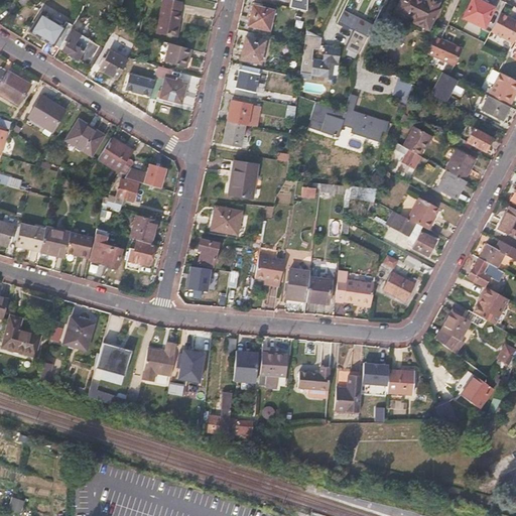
[(155,34),(174,38),(179,15),(178,15),(180,4),(162,0),(155,34)]
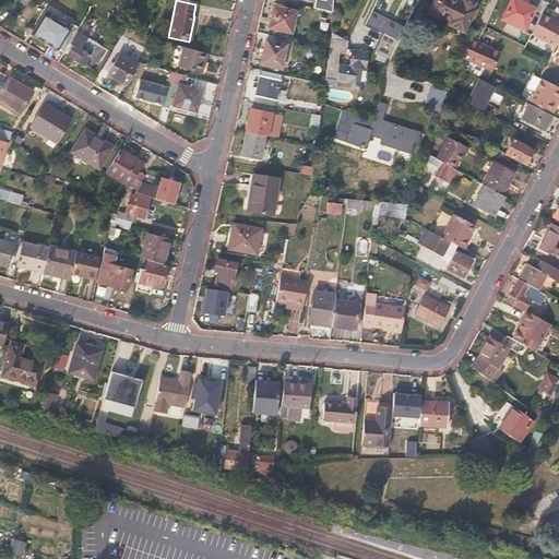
[(333,12),(333,0),(325,0),(326,0),(324,0),(317,0),(316,9),(333,12)]
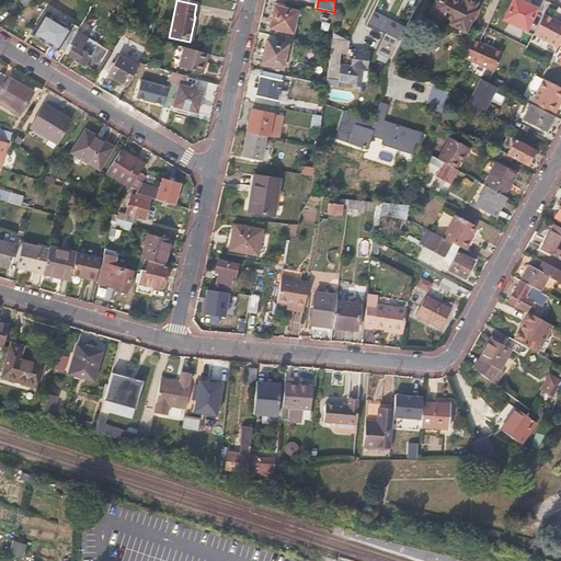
[(471,0),(464,0),(462,3),(456,0),(436,0),(432,10),(451,21),(450,24),(467,32),(470,24),(467,23),(477,2),(471,0)]
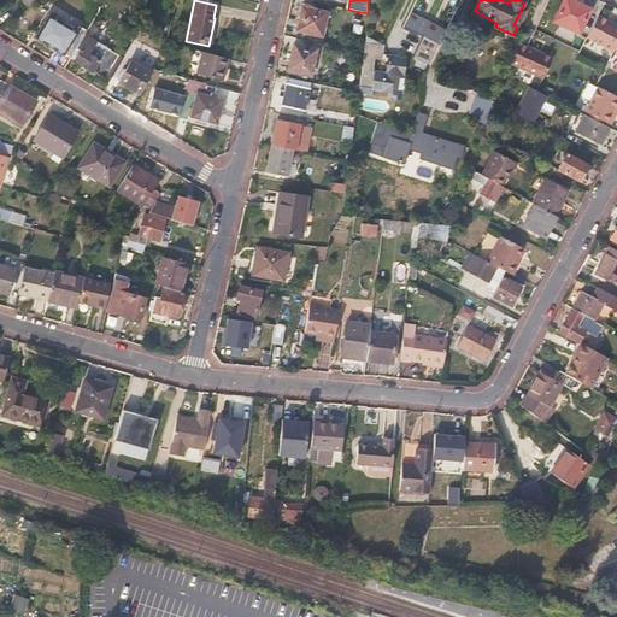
[(580,34),(592,11),(570,0),(565,0),(554,22),(580,34)]
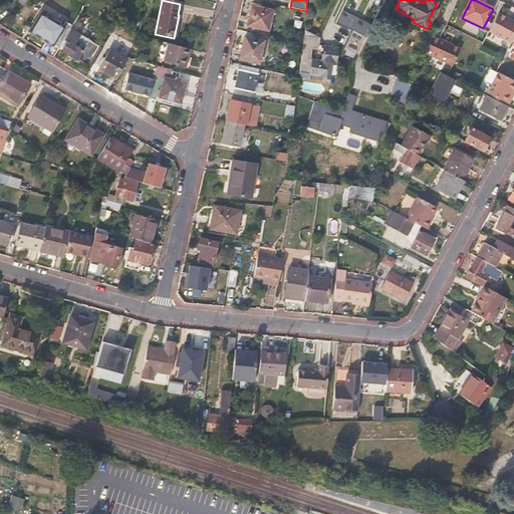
[(248,25),(268,30),(273,11),(252,6),(248,25)]
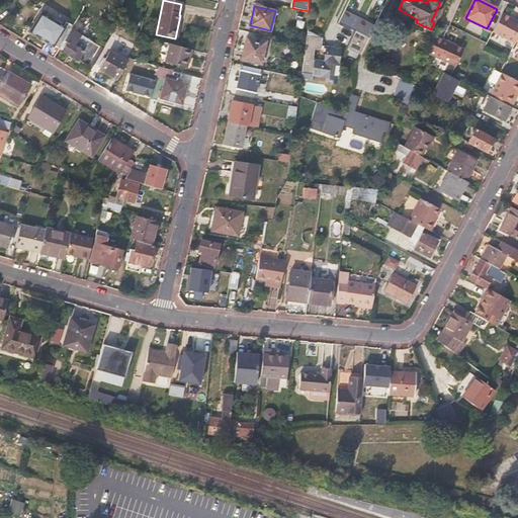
[(344,11),(339,23),(355,30),(346,52),(359,58),(374,24),(344,11)]
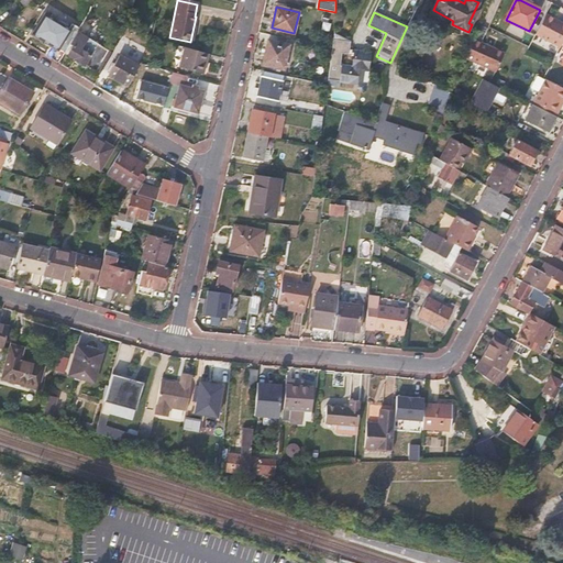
[(72,41),(77,32),(79,29),(73,24),(70,30),(45,14),(32,34),(64,54),(72,41)]
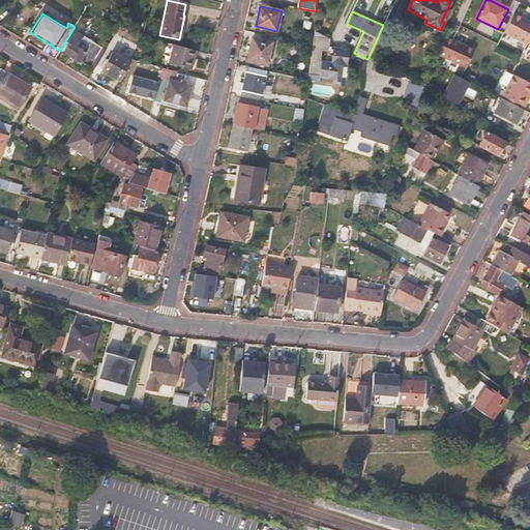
[(529,39),(529,23),(513,15),(505,32),(528,45),(529,39)]
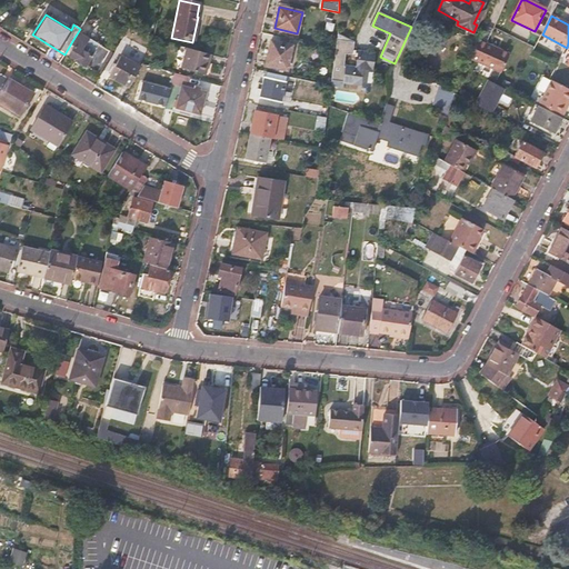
[(98,46),(78,32),(72,41),(70,47),(73,48),(68,57),(75,61),(73,62),(83,69),(86,65),(88,66),(95,56),(92,55),(98,46)]
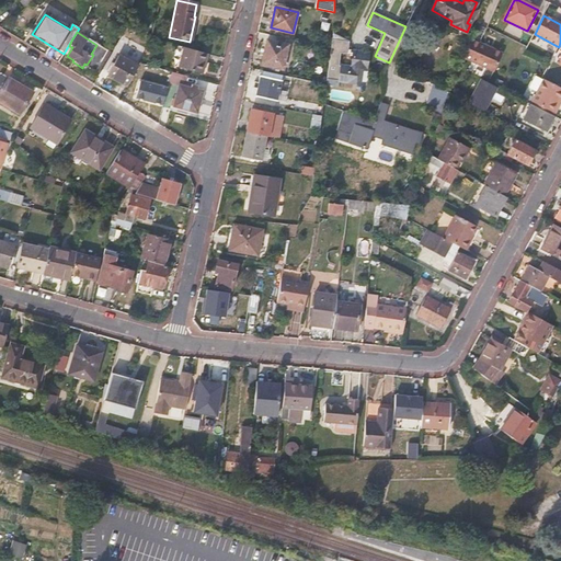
[(332,37),(327,81),(362,86),(363,72),(368,73),(371,54),(353,50),(351,67),(339,66),(341,54),(347,55),(350,41),(332,37)]
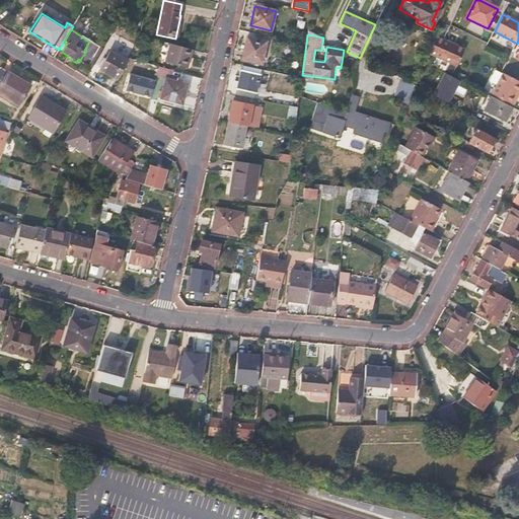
[(267,42),(247,38),(242,60),(263,65),(267,42)]
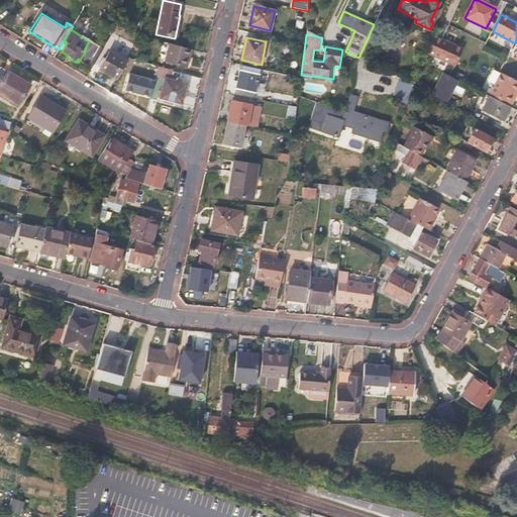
[(435,37),(427,54),(455,67),(462,49),(435,37)]
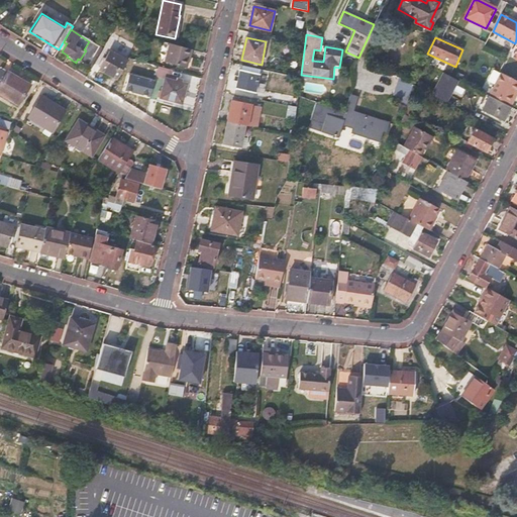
[(191,49),(169,43),(164,63),(185,69),(191,49)]
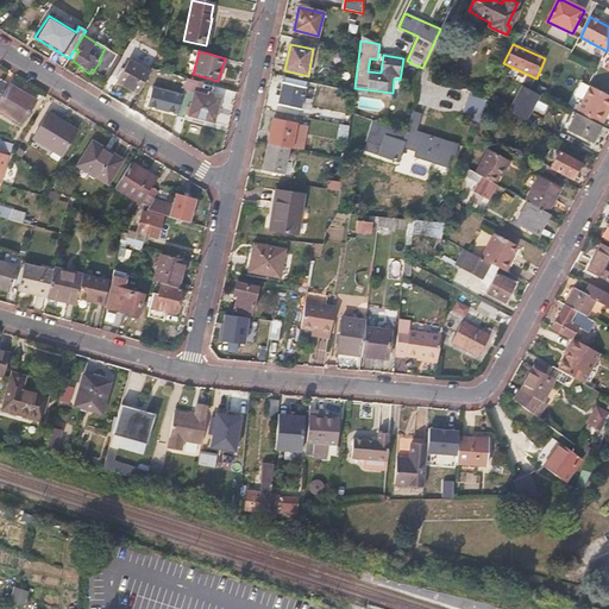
[(137,94),(150,70),(130,60),(118,83),(137,94)]
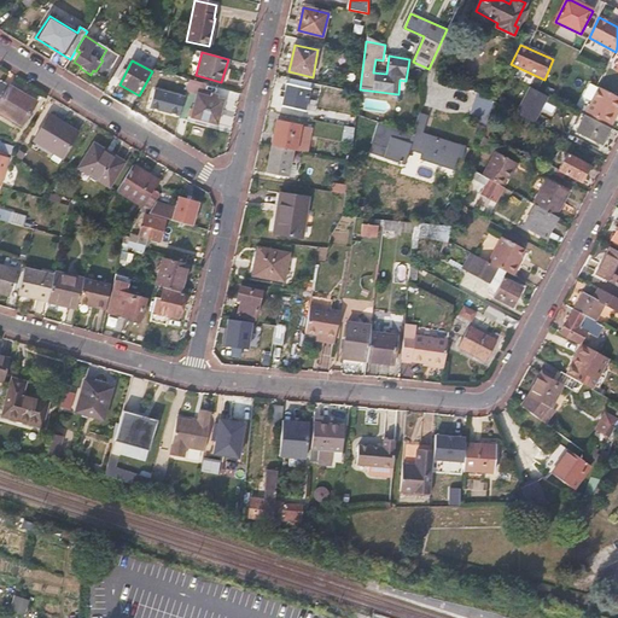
[(312,83),(290,79),(289,85),(286,83),(281,105),(307,111),(312,83)]
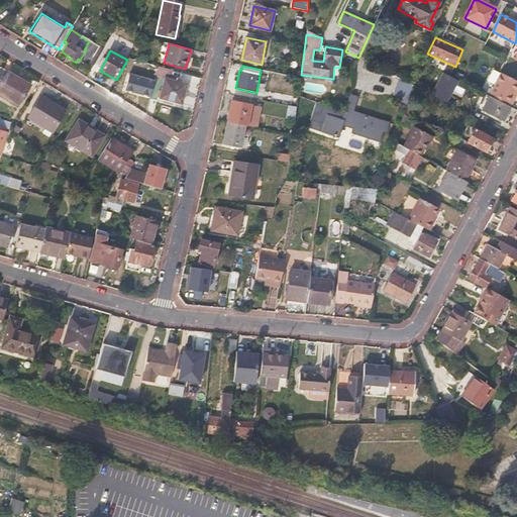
[(0,93),(19,104),(30,85),(0,68),(0,93)]
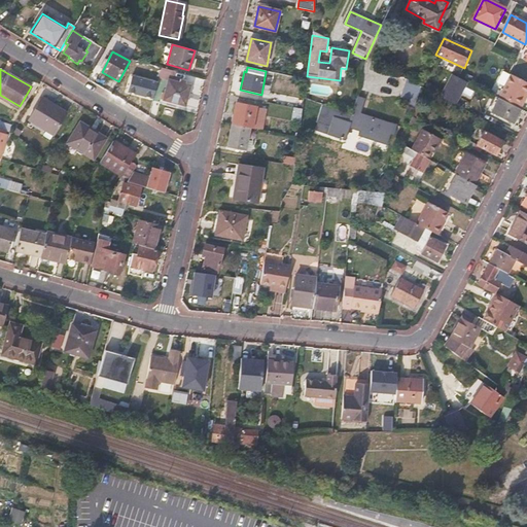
[(522,104),(526,93),(526,79),(510,70),(497,92),(522,104)]
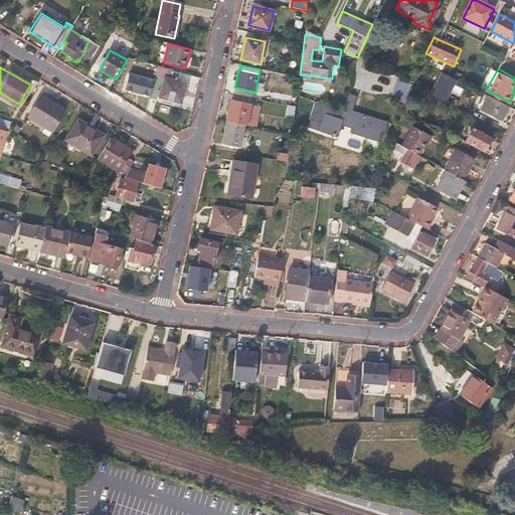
[(154,80),(130,73),(126,91),(150,98),(154,80)]
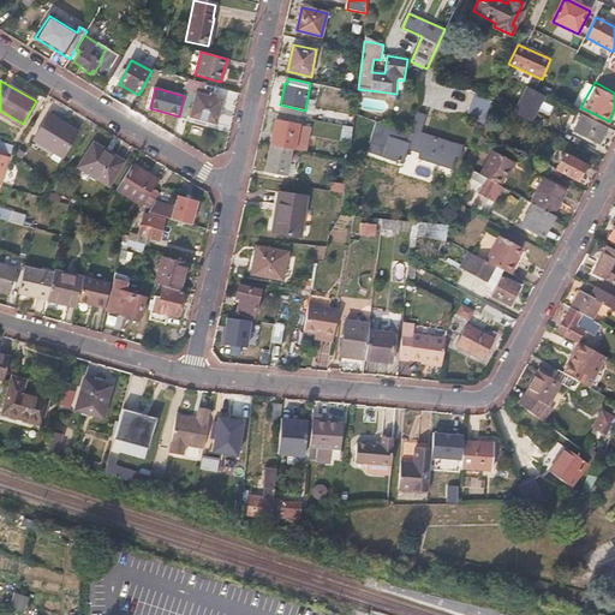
[(554,100),(529,88),(517,111),(524,115),(532,99),(549,108),(554,100)]
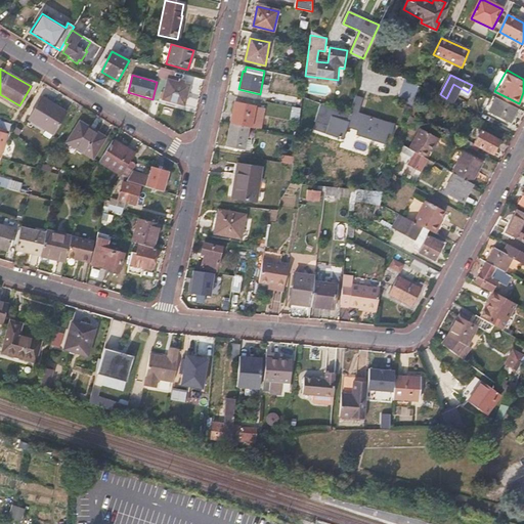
[(168,79),(163,99),(183,104),(189,85),(185,84),(186,81),(180,79),(179,82),(168,79)]
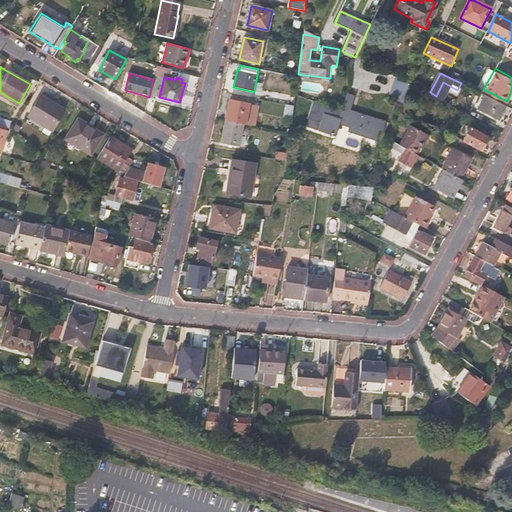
[(409,84),(395,77),(391,94),(404,98),(409,84)]
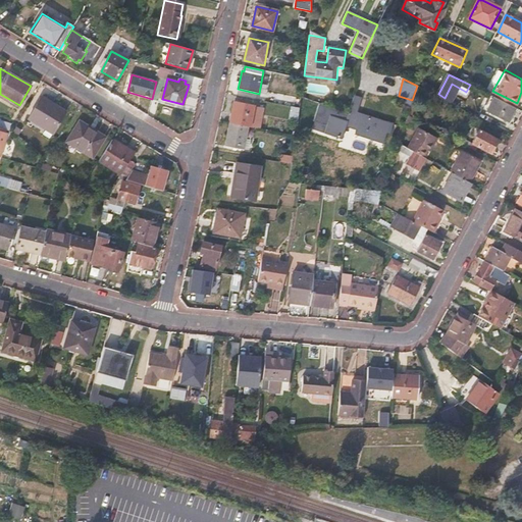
[(41,96),(28,118),(53,135),(67,112),(41,96)]
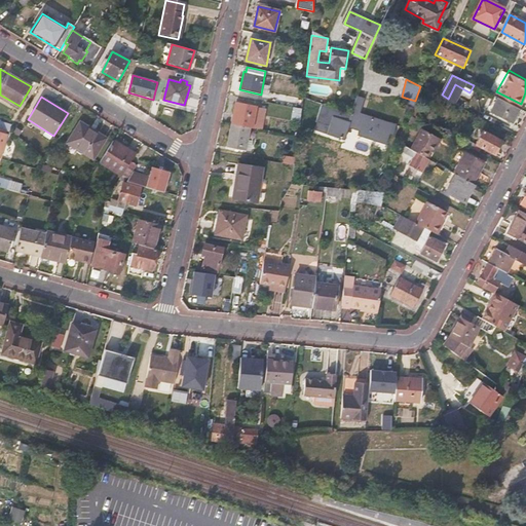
[(364,100),(357,98),(350,114),(348,122),(333,118),(329,134),(344,139),(348,127),(361,132),(360,135),(386,144),(389,134),(393,135),(397,125),(360,113),(364,100)]
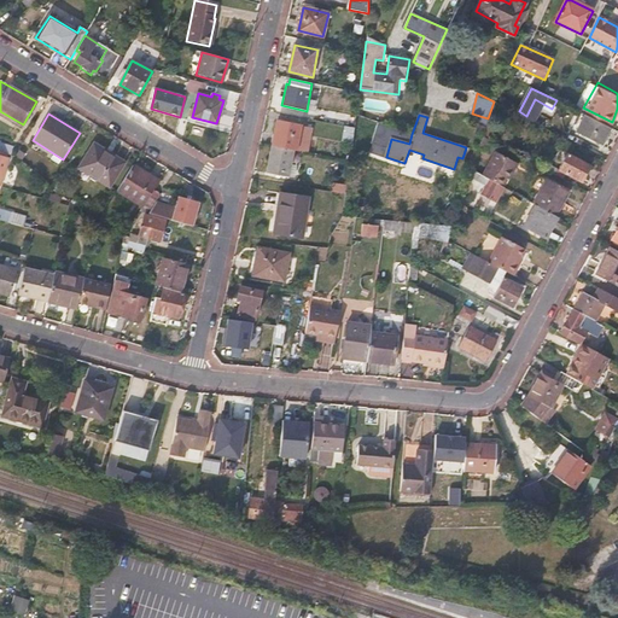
[(611,128),(587,116),(577,132),(601,145),(611,128)]
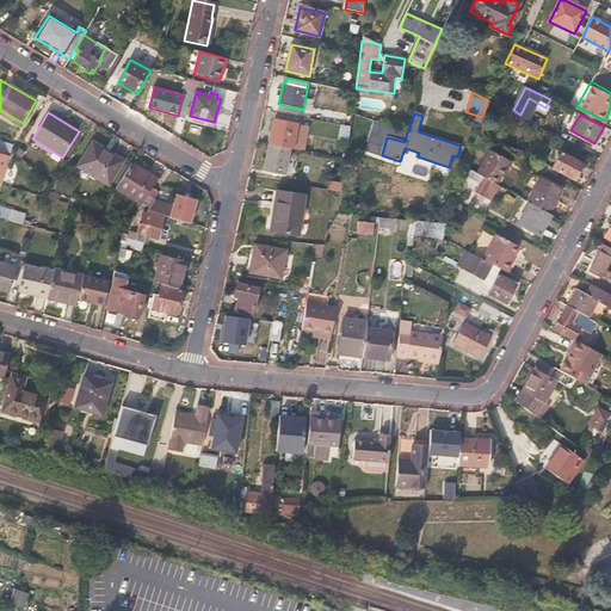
[(270,146),(291,149),(300,150),(304,125),(275,121),(270,146)]
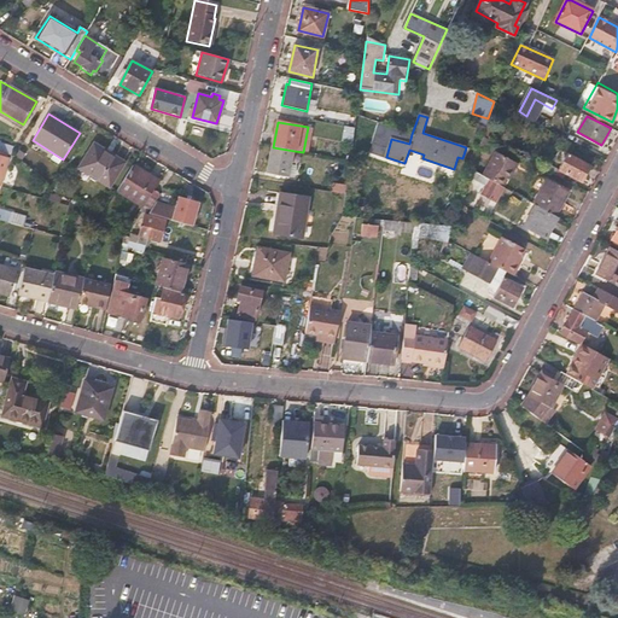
[(123,162),(94,144),(77,172),(86,178),(89,173),(110,186),(123,162)]
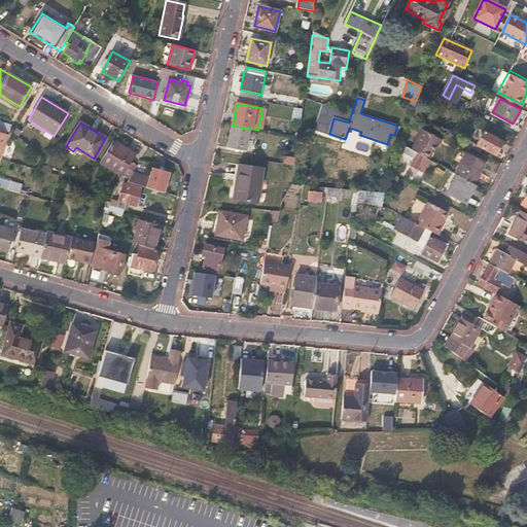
[(250,138),(251,129),(233,126),(229,147),(247,151),(247,150),(251,150),(253,139),(250,138)]
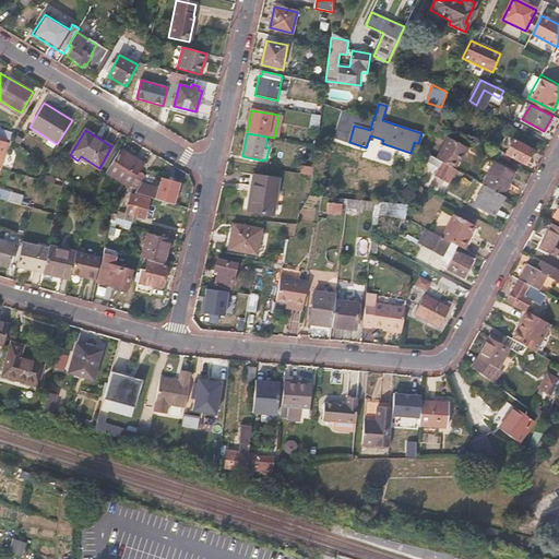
[(427,153),(431,156),(441,161),(447,151),(442,149),(447,141),(433,133),(427,153)]
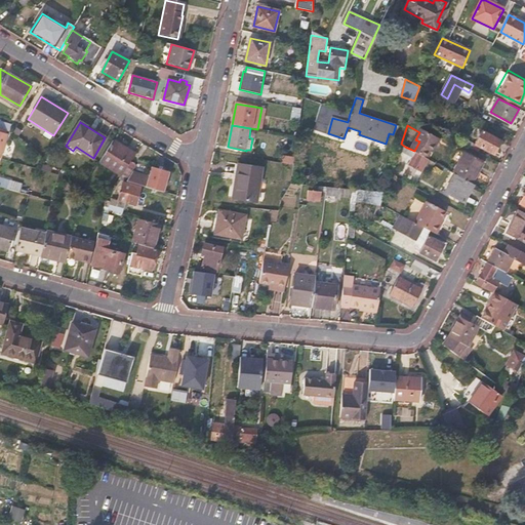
[(476,145),(493,154),(502,137),(485,128),(476,145)]
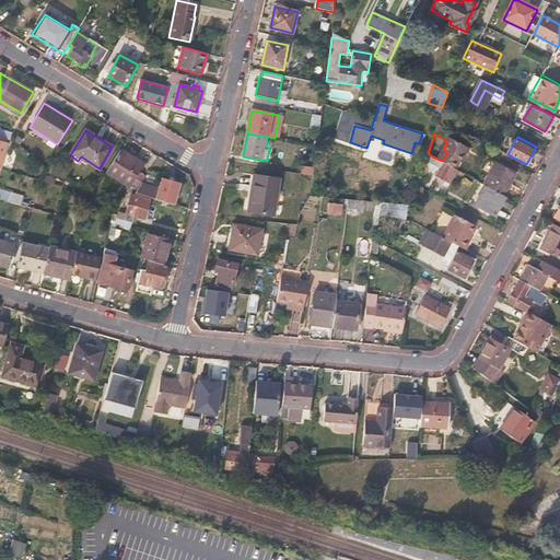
[(143,163),(120,149),(106,173),(129,186),(143,163)]
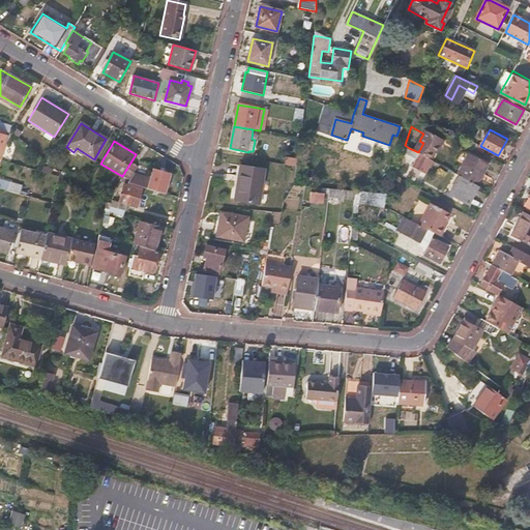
[(433,160),(418,152),(409,148),(402,162),(412,167),(408,174),(421,181),(433,160)]
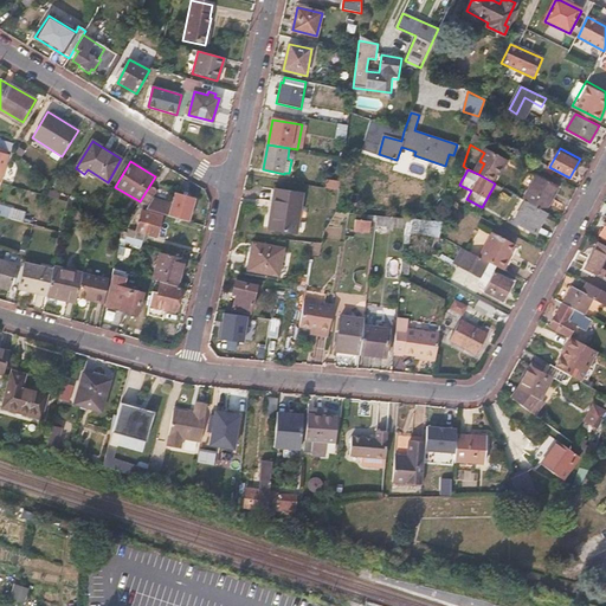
[(524,200),(546,211),(558,189),(535,176),(523,199),(524,200)]
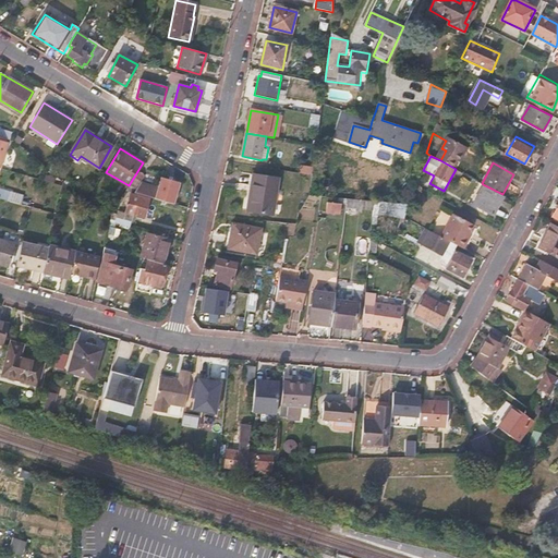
[(313,176),(314,168),(301,166),(300,173),(313,176)]
